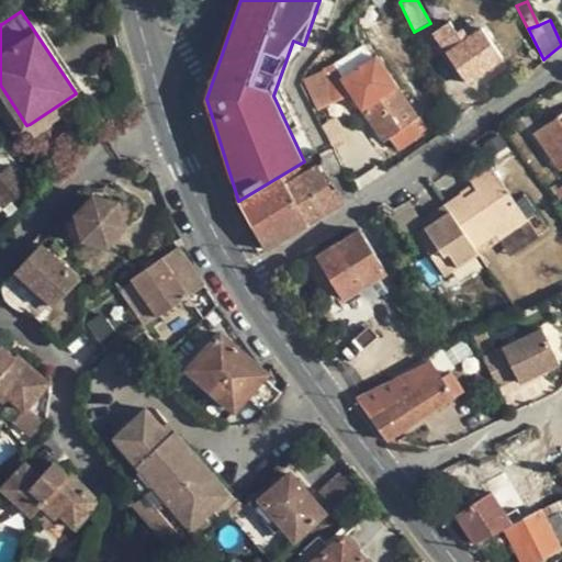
[(482,27),(473,35),(461,43),(456,33),(449,23),(434,34),(468,83),(503,59),(482,27)]
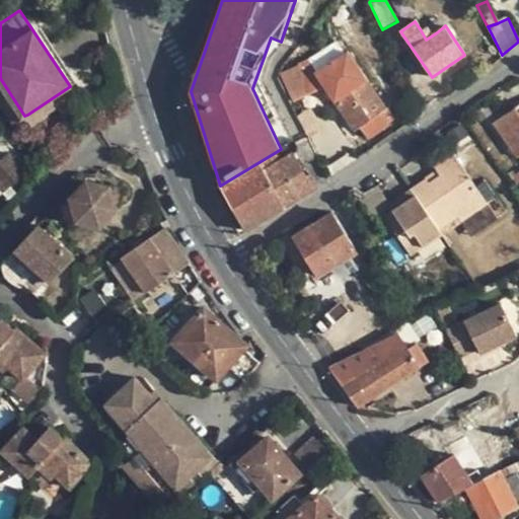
[(432,22),(421,30),(426,40),(437,32),(432,22)]
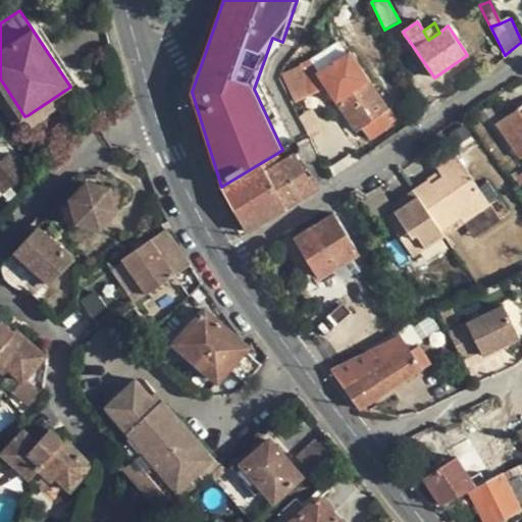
[(309,61),(281,74),(295,103),(326,88),(357,133),(389,111),(343,44),(311,65),(309,61)]
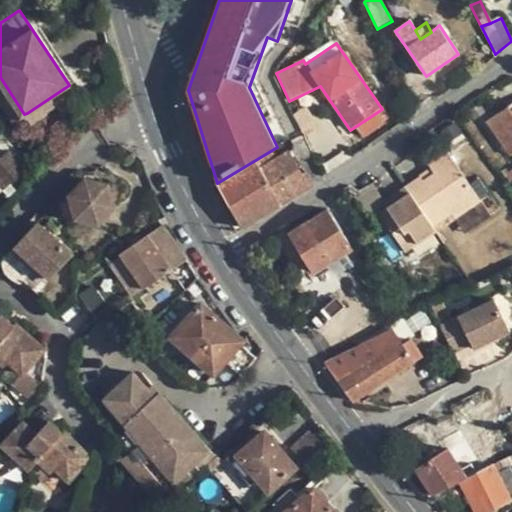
[(0,99),(14,121),(24,114),(0,77),(0,99)]
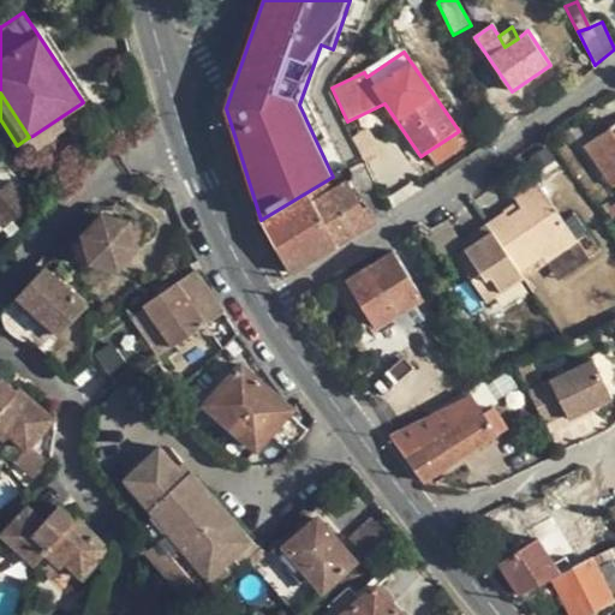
[(83,102),(33,136),(36,143),(87,109),(83,102)]
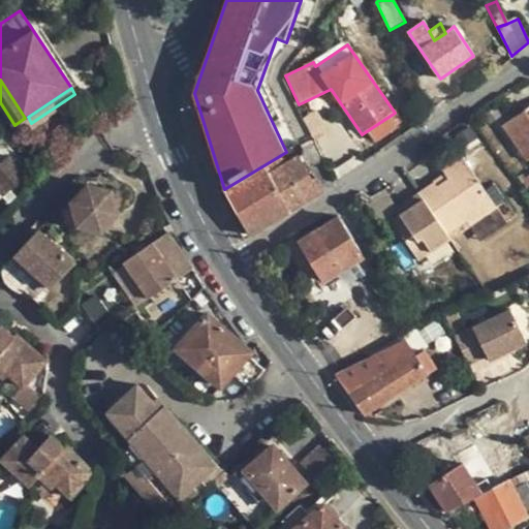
[(503,126),(527,161),(528,159),(528,114),(526,110),(503,126)]
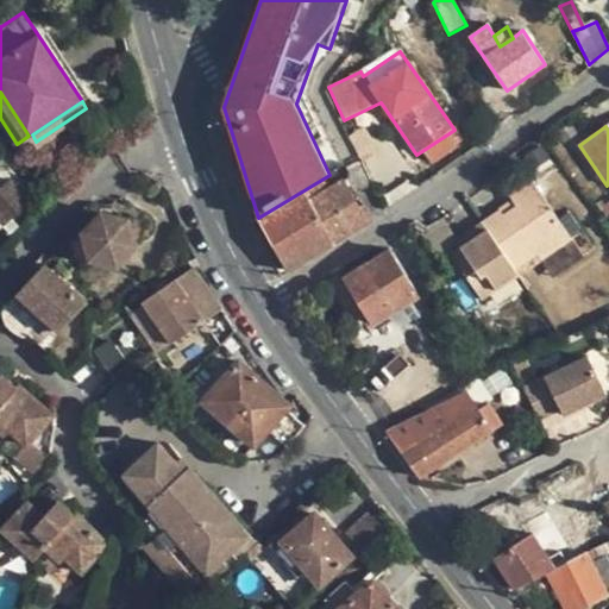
[(447,133),(424,151),(432,163),(457,146),(447,133)]
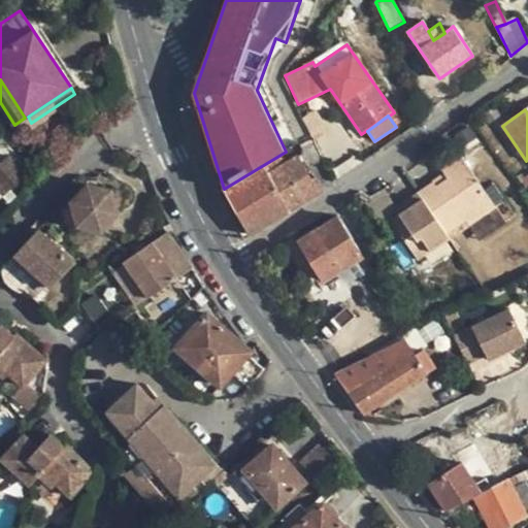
[(300,145),(310,166),(322,161),(311,140),(300,145)]
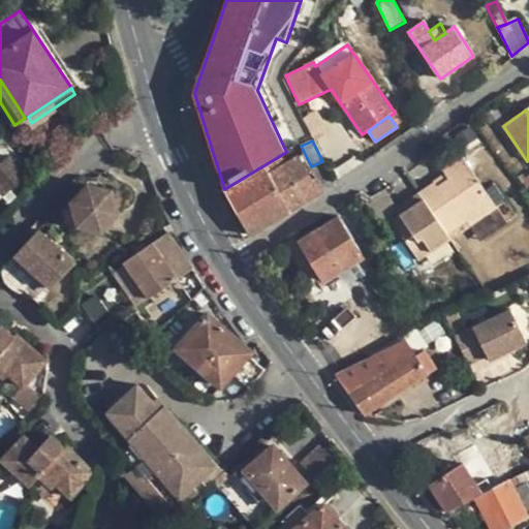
[(288,162),(283,154),(224,189),(251,235),(291,212),(320,193),(299,156),(288,162)]
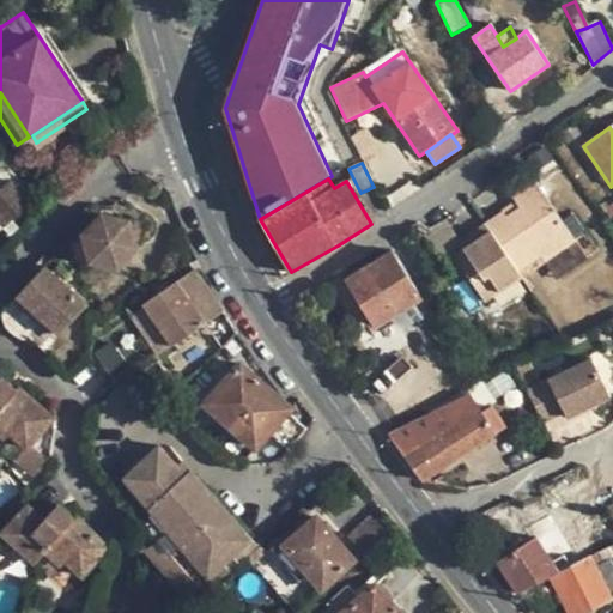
[(513,194),(517,200),(522,208),(508,217),(503,210),(486,220),(490,224),(521,271),(544,255),(547,261),(578,240),(535,178),(513,194)]
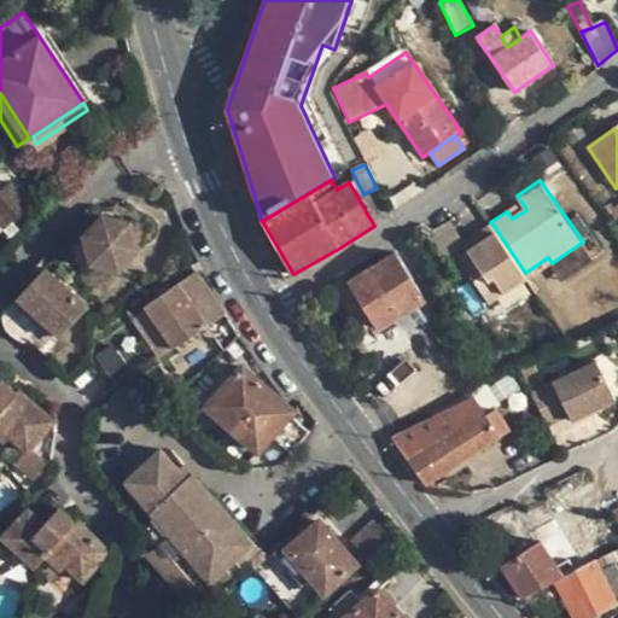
[(12,184),(0,193),(0,199),(17,219),(31,207),(12,184)]
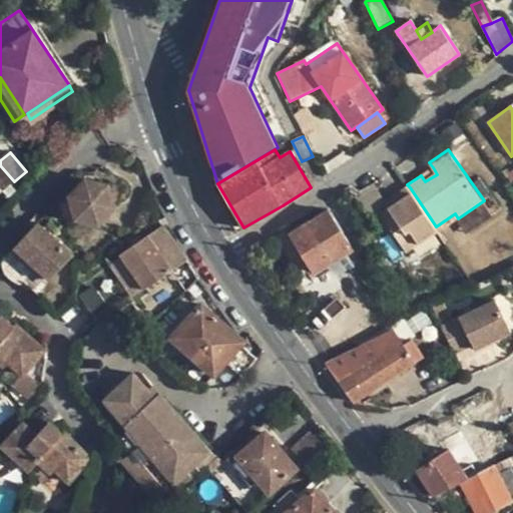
[(14,181),(0,165),(0,186),(4,190),(14,181)]
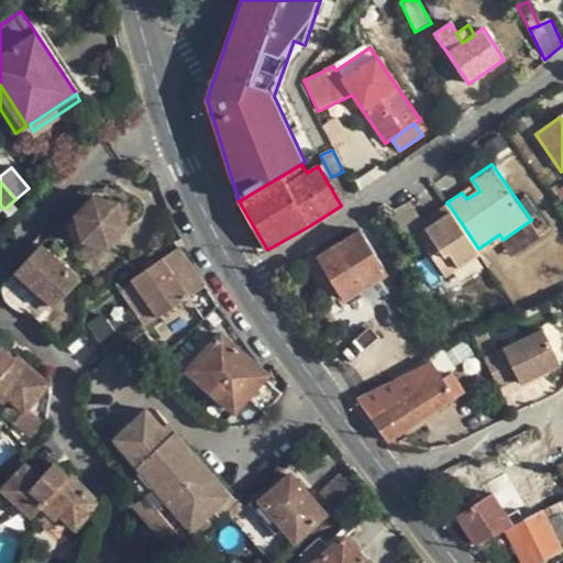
[(475,184),(462,192),(466,199),(479,191),(475,184)]
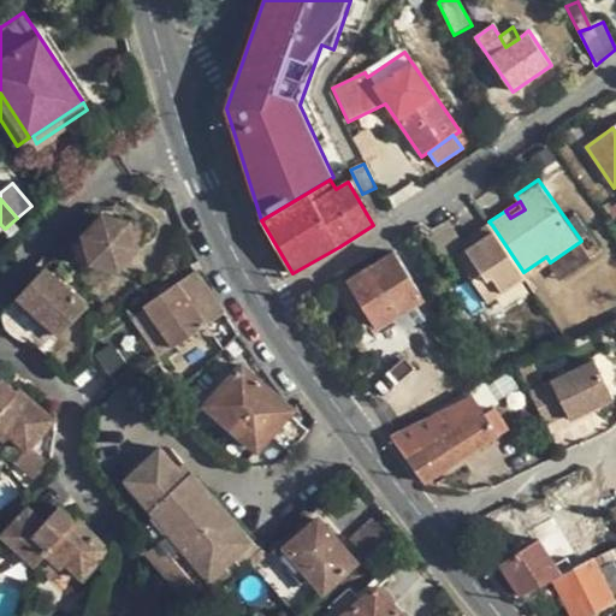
[(98,241),(105,266),(131,274),(150,254),(142,226),(117,219),(98,241)]
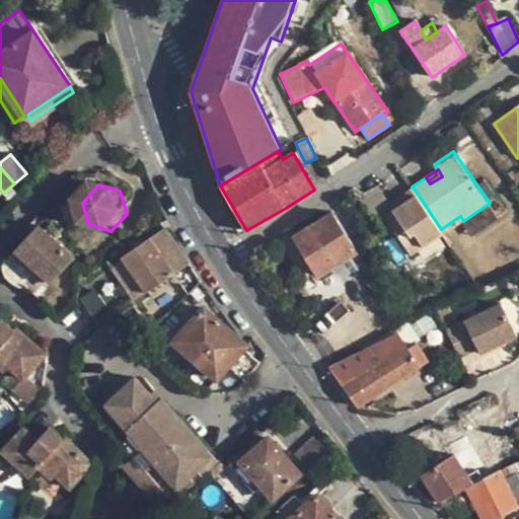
[(444,234),(441,229),(415,190),(399,199),(403,206),(385,216),(394,228),(400,224),(404,229),(398,234),(413,254),(444,234)]
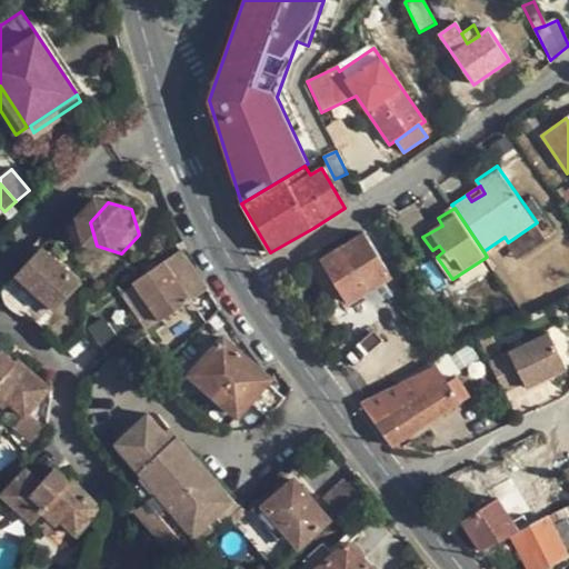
[(349,302),(390,277),(365,235),(322,260),(349,302)]
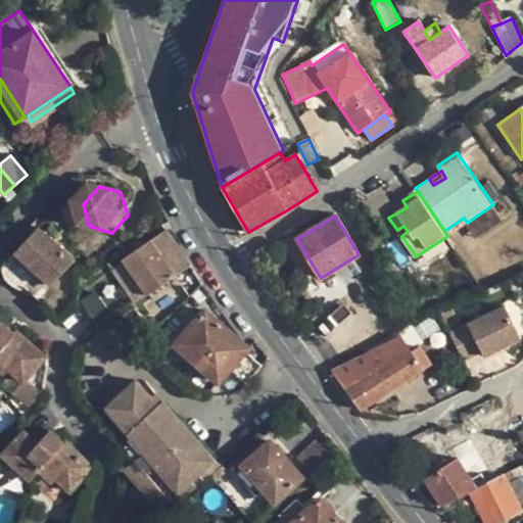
[(19,284),(39,302),(81,262),(46,226),(18,253),(35,270),(19,284)]
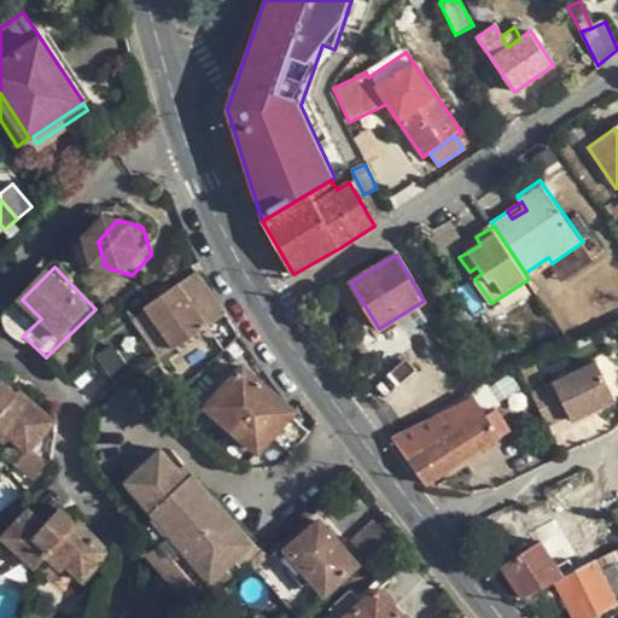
[(470,272),(474,279),(482,273),(477,267),(470,272)]
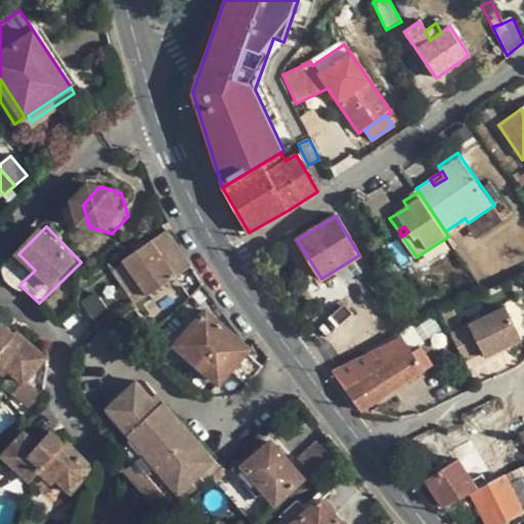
[(128,263),(151,297),(176,280),(189,300),(204,288),(186,260),(171,229),(148,238),(154,246),(128,263)]
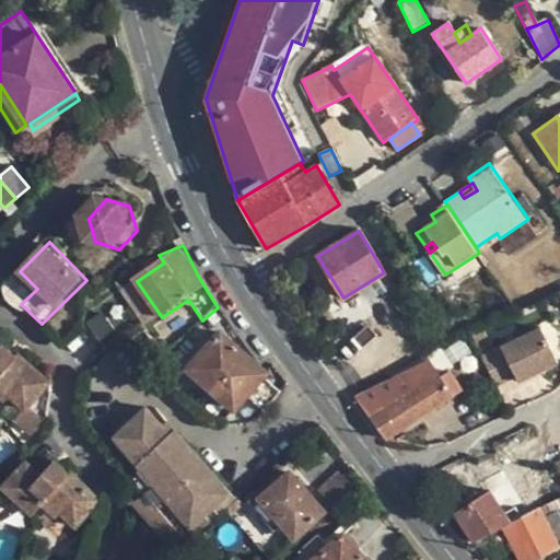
[(559,356),(546,326),(487,354),(501,384),(521,375),(523,380),(559,362),(559,356)]
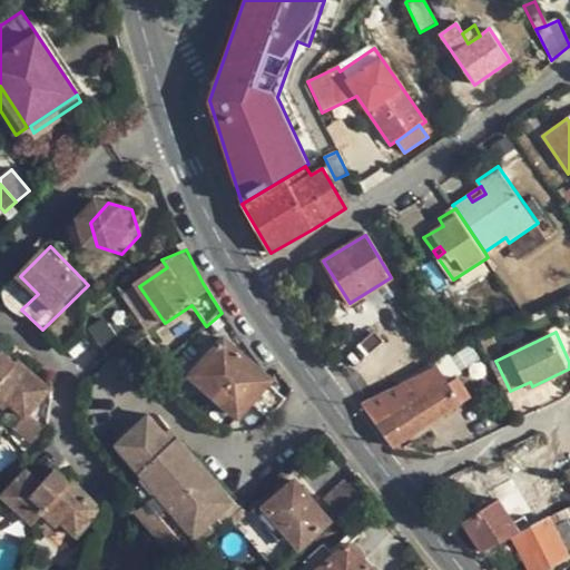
[(445,335),(436,340),(444,352),(452,349),(445,335)]
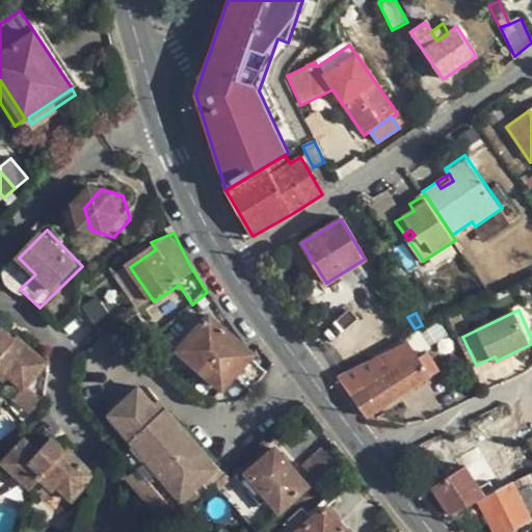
[(182,353),(225,393),(257,357),(213,318),(182,353)]
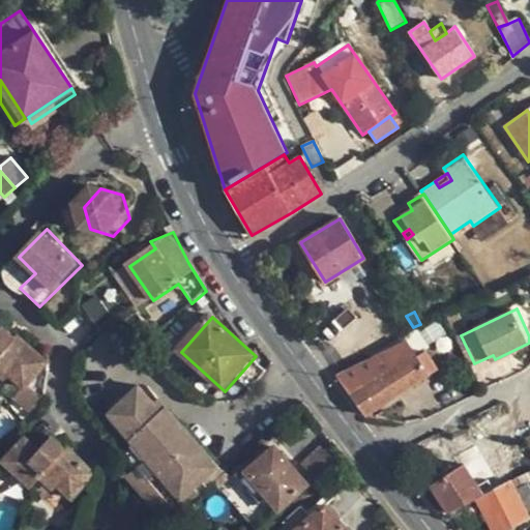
[(0,364),(27,389),(49,364),(22,341),(20,343),(5,330),(0,335),(0,364)]
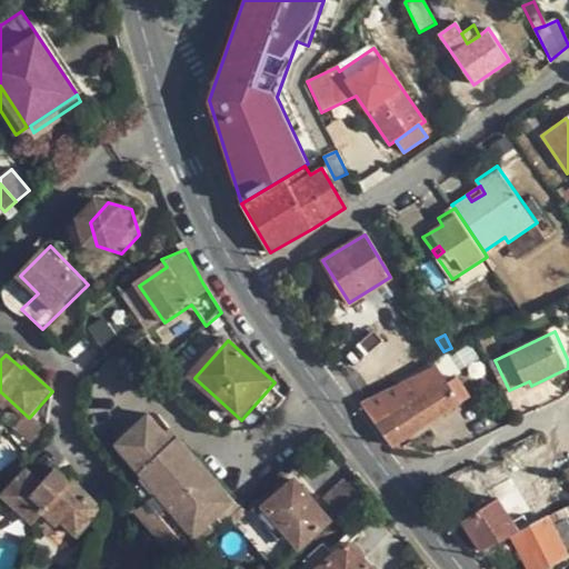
[(446,362),(437,367),(451,390),(461,386),(446,362)]
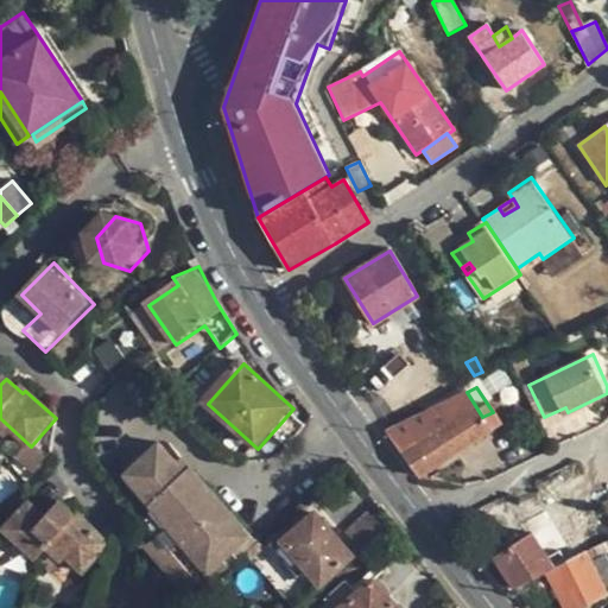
[(482,417),(467,392),(388,431),(420,477),(501,424),(493,412),(482,417)]
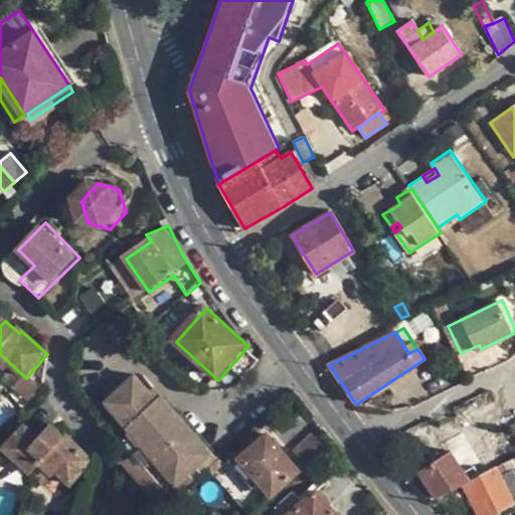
[(128,465),(159,503),(182,483),(188,490),(219,463),(165,399),(159,404),(138,379),(109,404),(137,438),(131,444),(134,460),(128,465)]
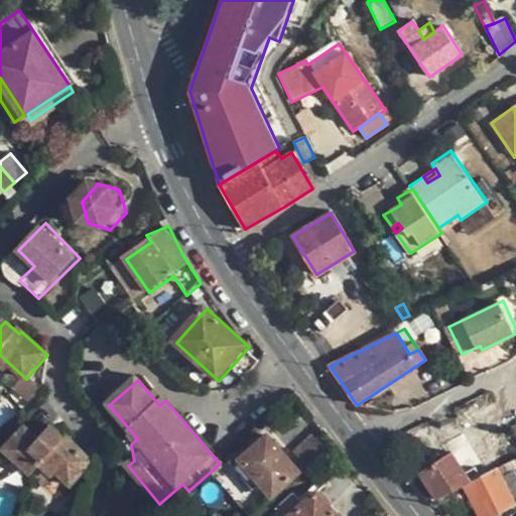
[(7,450),(33,476),(46,463),(73,487),(96,464),(70,438),(67,440),(53,427),(40,441),(28,429),(7,450)]
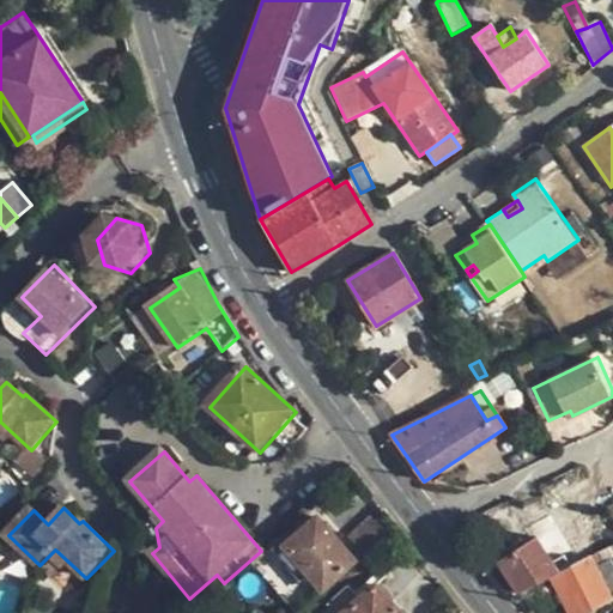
[(275,552),(304,586),(314,577),(327,593),(359,565),(321,521),(289,548),(285,544),(275,552)]
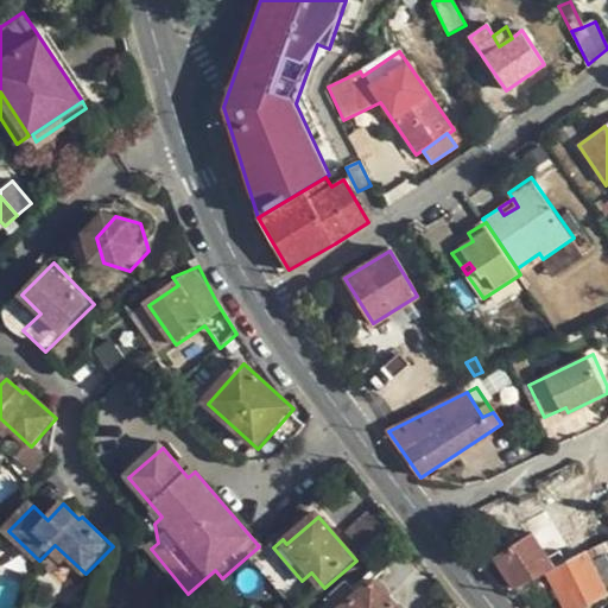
[(493,557),(512,589),(546,572),(555,568),(531,533),(493,557)]
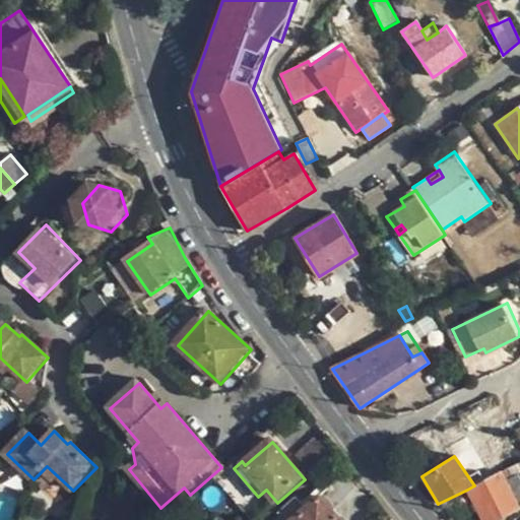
[(519,462),(501,472),(505,481),(519,473),(519,462)]
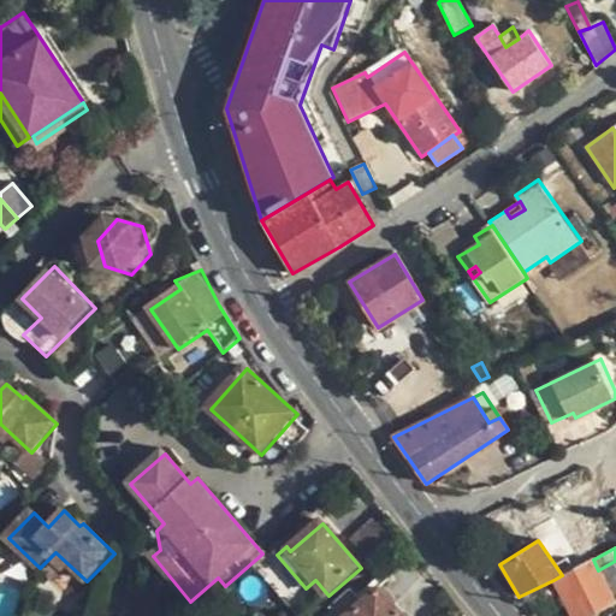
[(598,570),(593,560),(562,575),(554,580),(572,615),(584,615),(612,602),(598,570)]
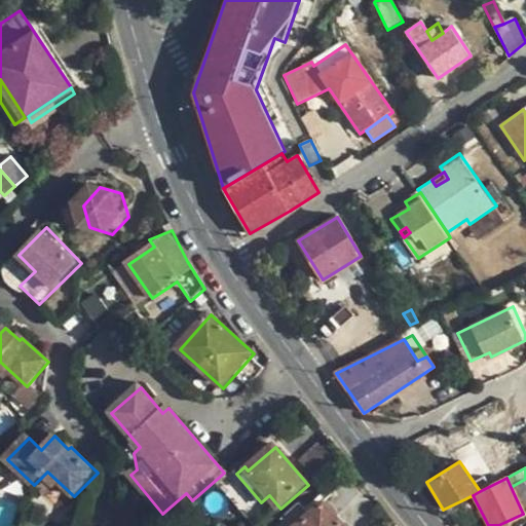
[(346,525),(326,503),(312,515),(303,504),(287,519),(292,525),(346,525)]
